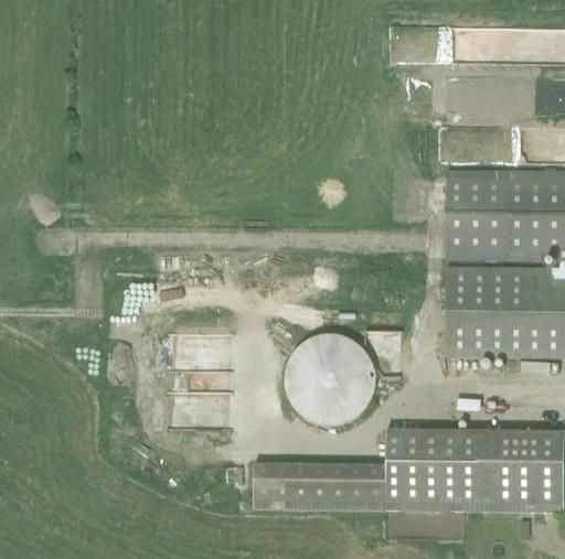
[(479,107),(479,76),(443,76),(444,108),(479,107)]
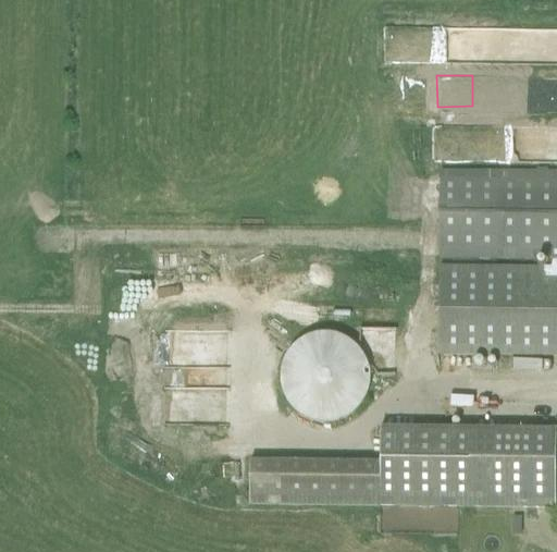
[(421,125),(421,163),(547,162),(547,127),(520,127),(520,143),(528,143),(528,159),(498,159),(498,130),(475,130),(475,131),(460,131),(460,114),(435,114),(435,125),(421,125)]
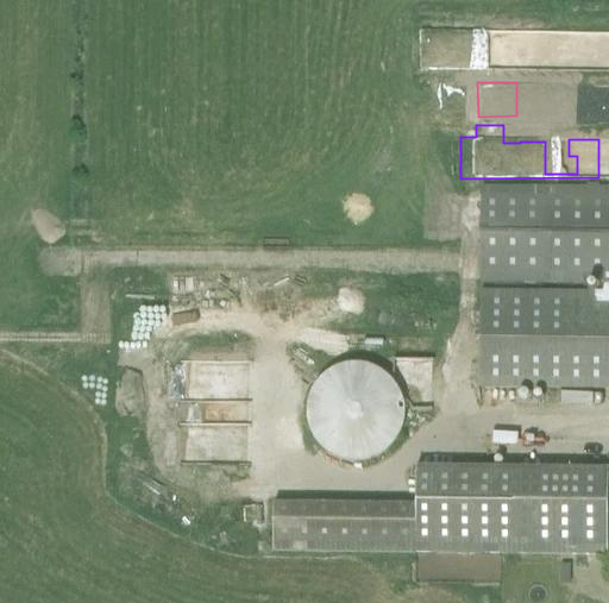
[(608,183),(482,183),(479,278),(601,280),(608,280),(608,183)]
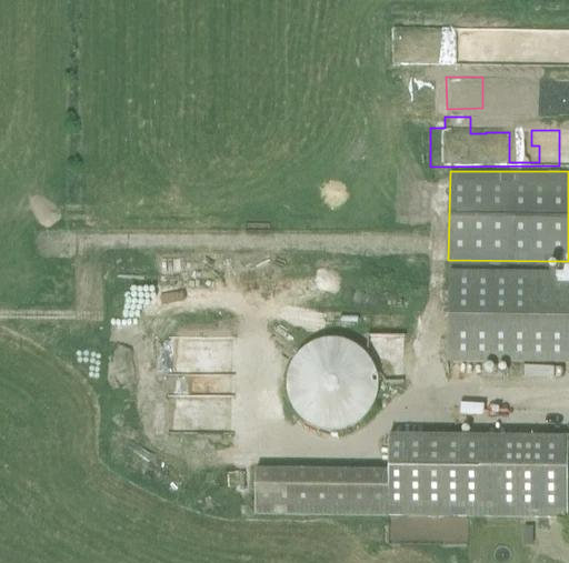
[(561,270),(449,269),(448,359),(568,359),(568,261),(561,261),(561,270)]
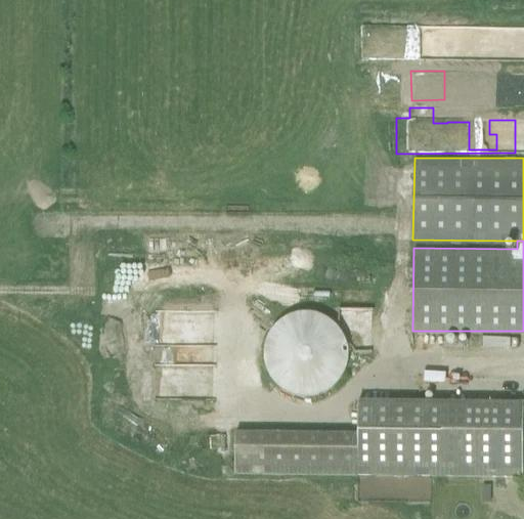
[(295,392),(305,393),(314,392),(321,390),(329,386),(335,381),(341,375),(345,365),(347,356),(347,346),(345,337),(341,329),(335,321),(329,316),(321,312),(313,310),(304,309),(295,310),(286,314),(277,319),(271,328),(266,336),(264,344),(263,351),(264,359),(266,368),(271,376),(277,383),(286,389),(295,392)]
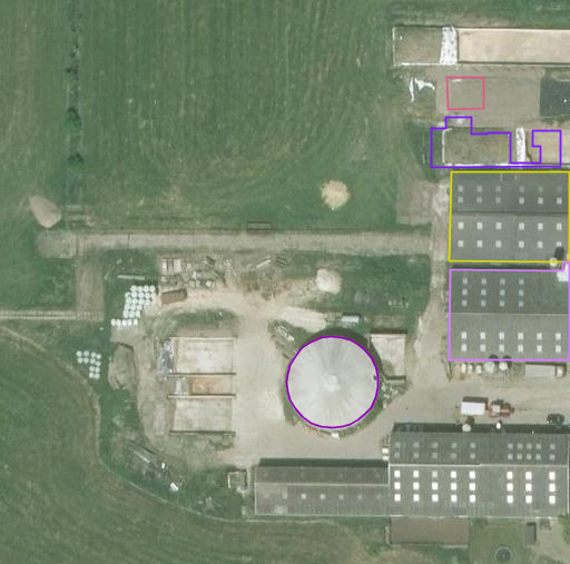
[(163,388),(164,425),(203,423),(202,373),(155,374),(155,388),(163,388)]
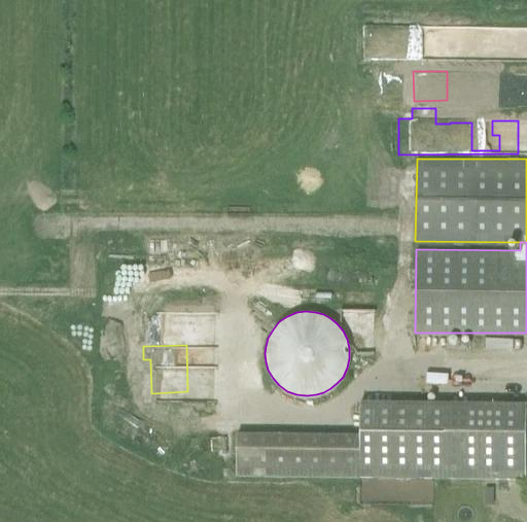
[(236,432),(235,454),(235,475),(525,477),(525,404),(360,402),(360,435),(236,432)]
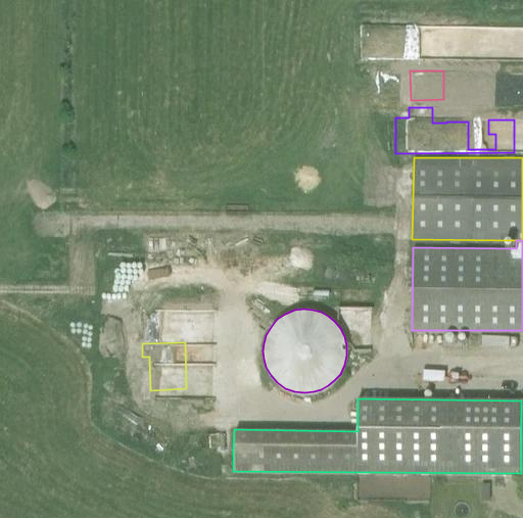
[(344,497),(414,497),(414,472),(343,473),(344,497)]
